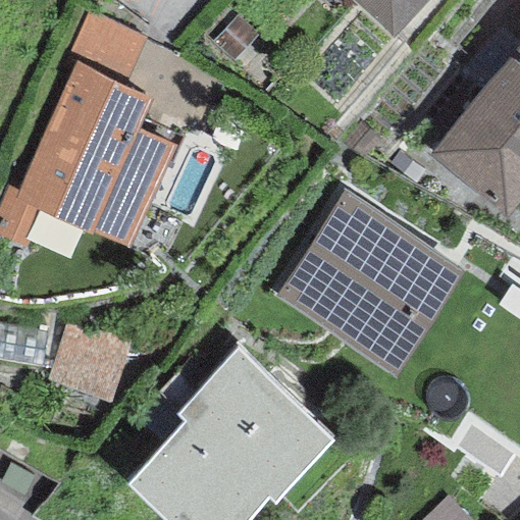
[(354,0),(394,36),(425,0),(354,0)]
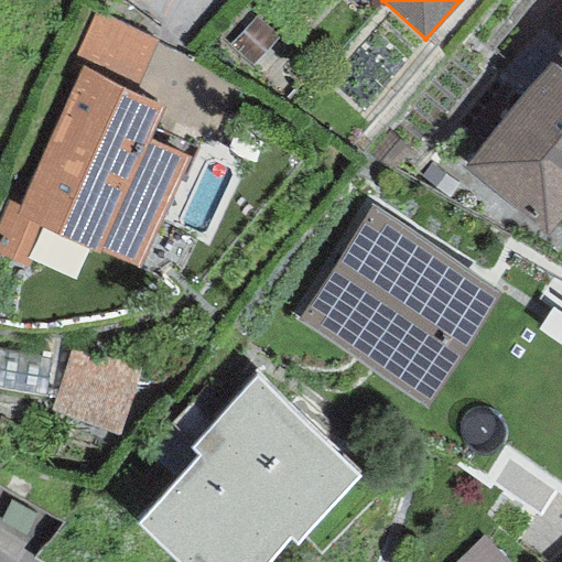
[(83,65),(136,92),(161,39),(97,8),(72,60),(83,65)]
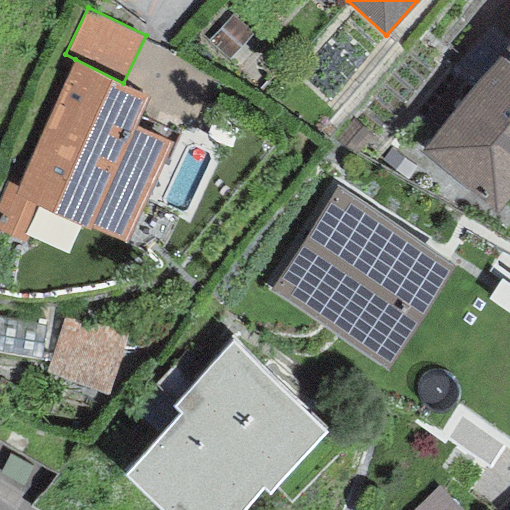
[(509,44),(422,151),(497,212),(509,196),(509,44)]
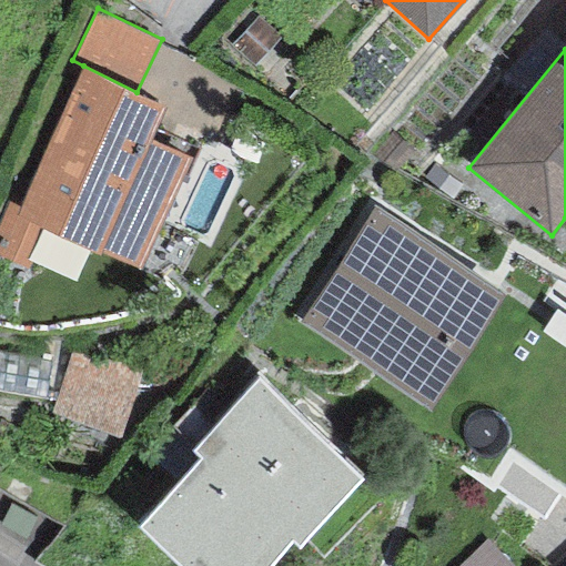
[(21,204),(18,213),(46,228),(100,255),(102,251),(140,268),(192,158),(151,139),(165,108),(137,92),(83,66),(21,204)]
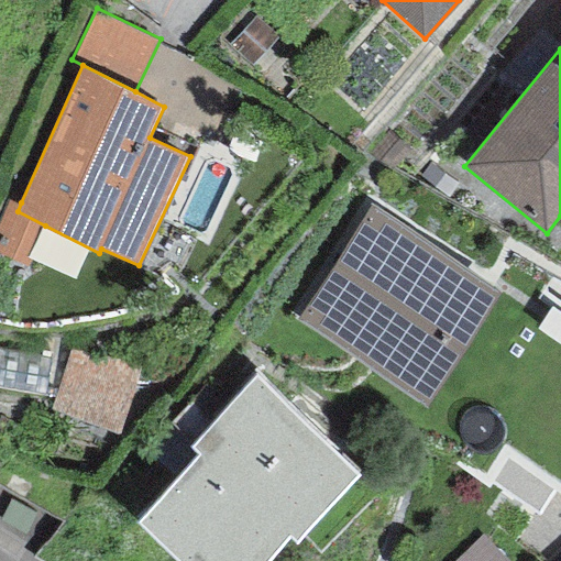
[(0,253),(28,266),(45,226),(18,211),(21,202),(9,198),(0,217),(0,253)]
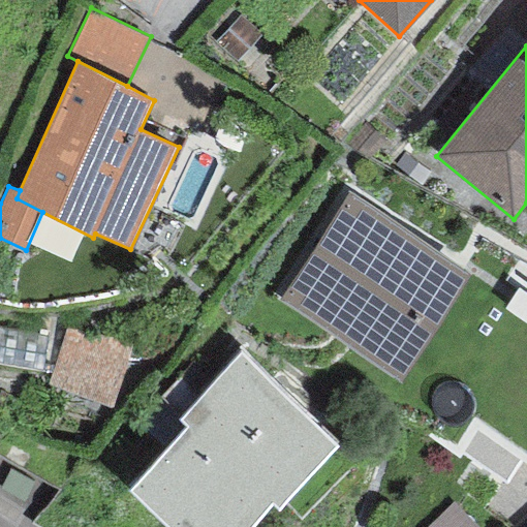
[(350,192),(281,299),(401,378),(469,273),(350,192)]
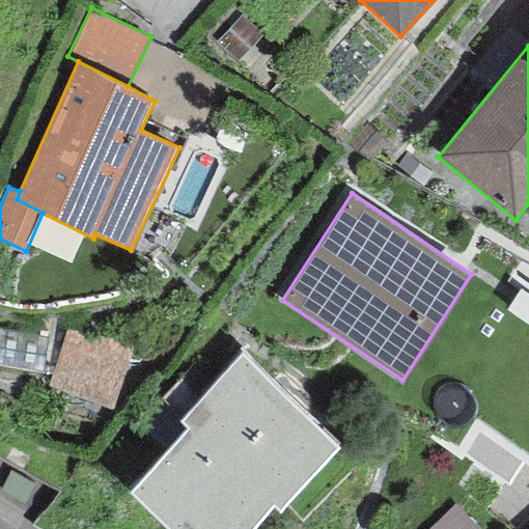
[(528,284),(526,282),(513,303),(471,274),(402,380),(383,411),(462,460),(479,432),(528,465),(528,284)]
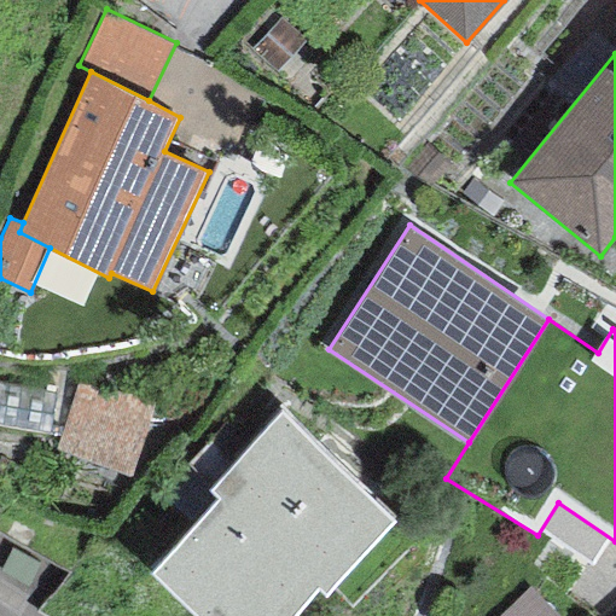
[(151,574),(195,615),(295,615),(319,592),(326,598),(396,522),(285,411),(210,492),(220,499),(151,574)]
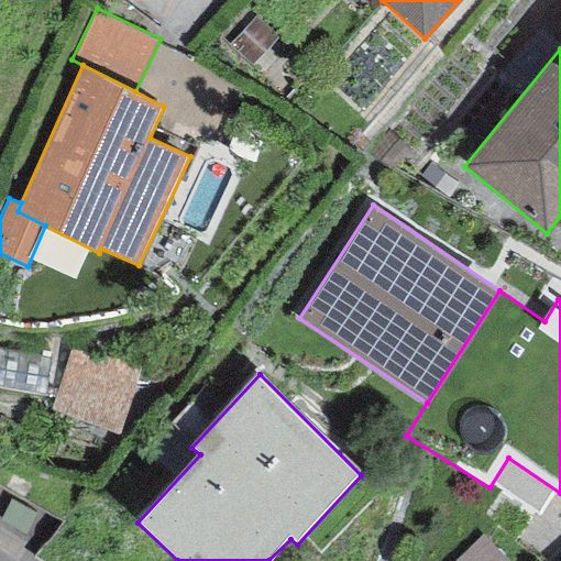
[(446,560),(526,560),(487,521),(446,560)]
